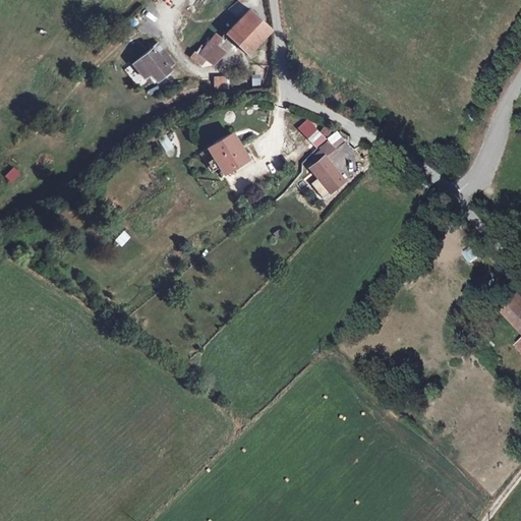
[(248,8),(229,30),(250,51),(271,30),(248,8)]
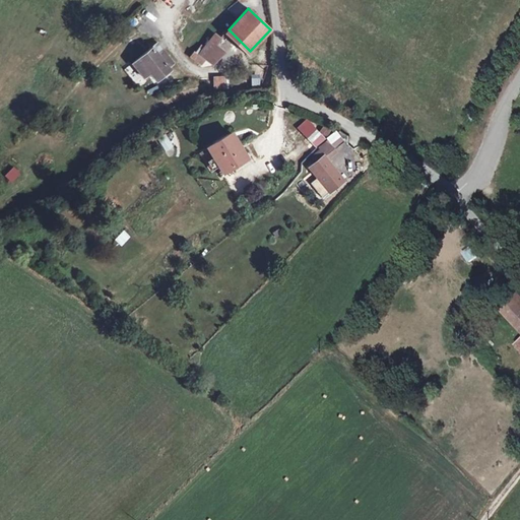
[(224,34),(247,55),(250,51),(229,29),(224,34)]
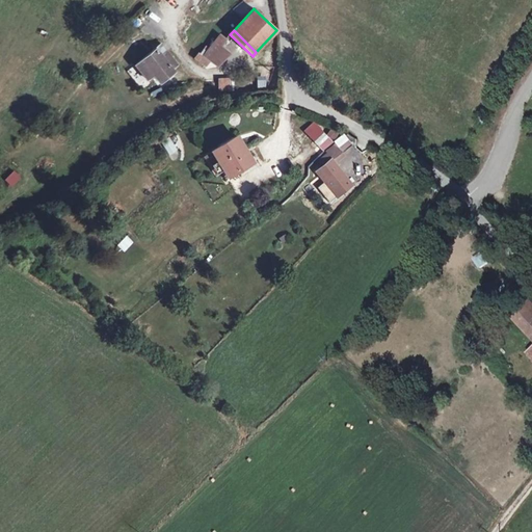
[(219,34),(203,56),(210,61),(221,46),(225,40),(219,34)]
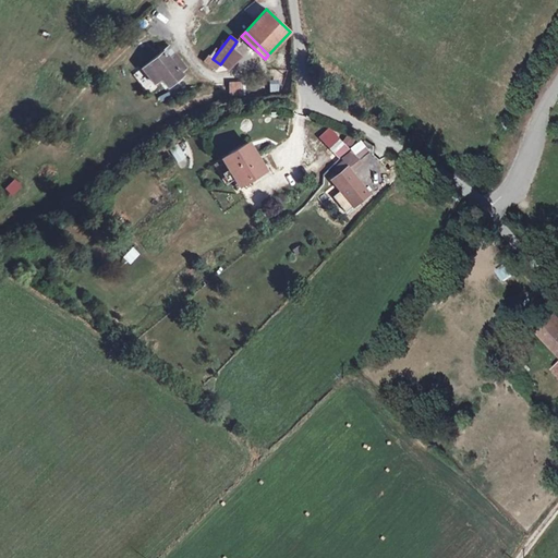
[(168,46),(162,50),(168,58),(172,53),(174,53),(168,46)]
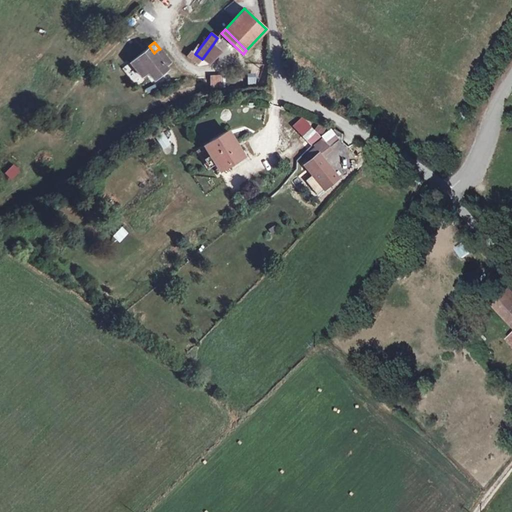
[(213,44),(202,59),(209,65),(222,51),(213,44)]
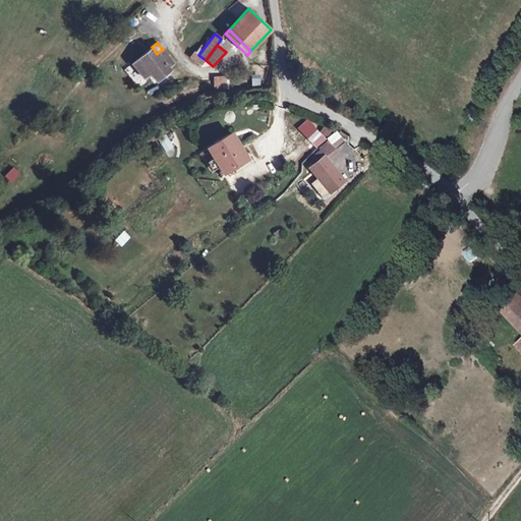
[(152,47),(132,64),(143,78),(150,73),(155,79),(173,63),(163,50),(161,50),(157,54),(152,47)]
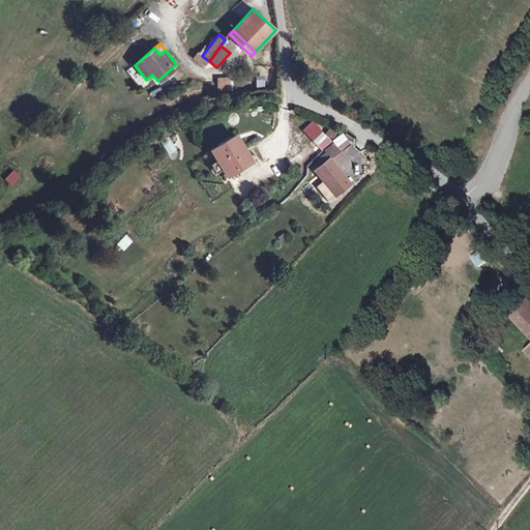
[(197,52),(193,58),(205,67),(209,61),(202,56),(197,52)]
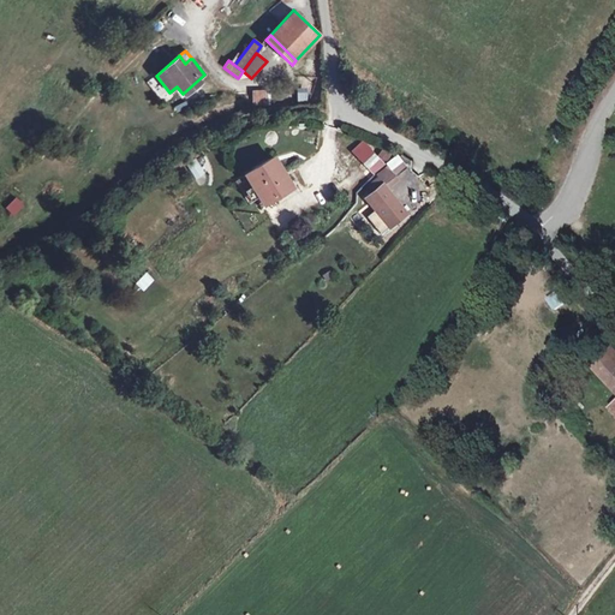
[(291,94),(287,81),(275,84),(280,97),(291,94)]
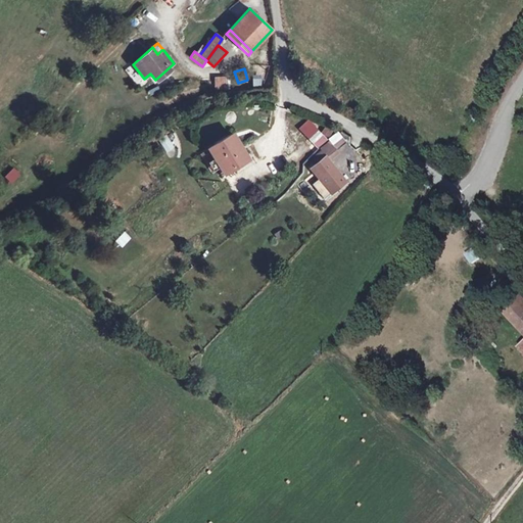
[(61,136),(68,144),(78,138),(74,133),(83,127),(80,122),(61,136)]
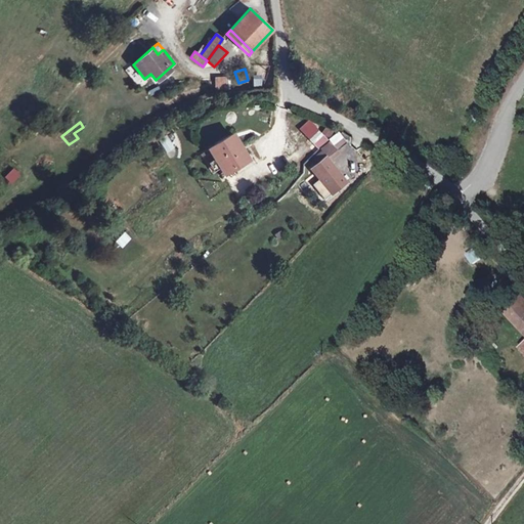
[(309,139),(318,148),(328,140),(318,130),(309,139)]
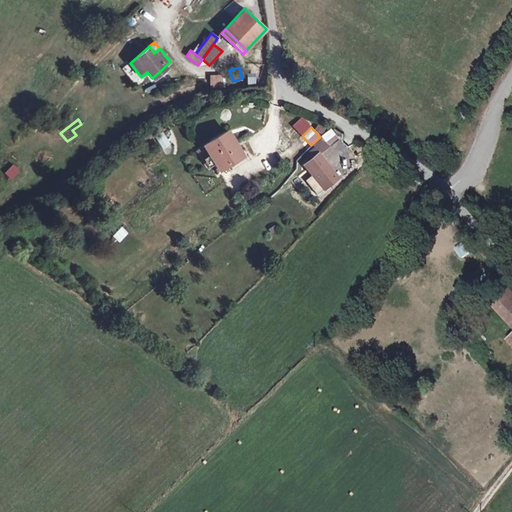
[(328,130),(320,136),(324,140),(326,139),(331,145),(337,141),(328,130)]
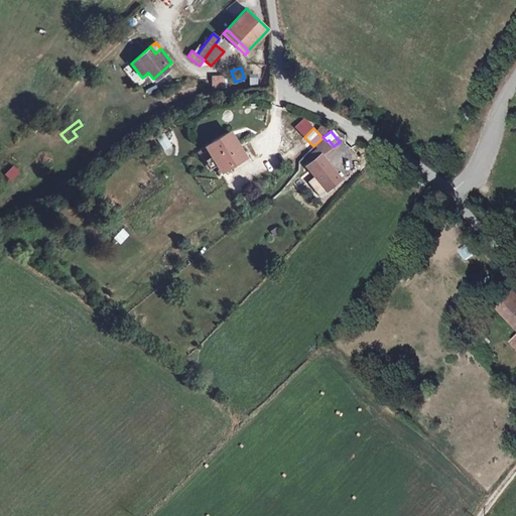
[(151,132),(137,141),(140,147),(155,138),(151,132)]
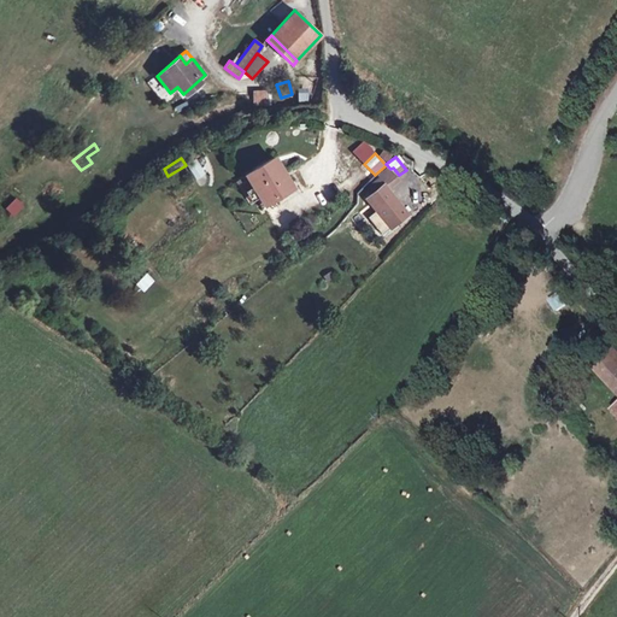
[(195,159),(187,165),(197,180),(205,175),(195,159)]
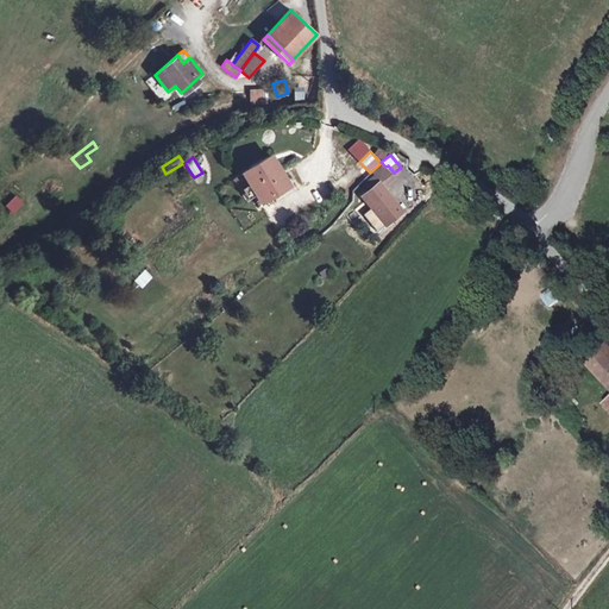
[(272,157),(244,174),(262,202),(278,193),(290,186),(272,157)]
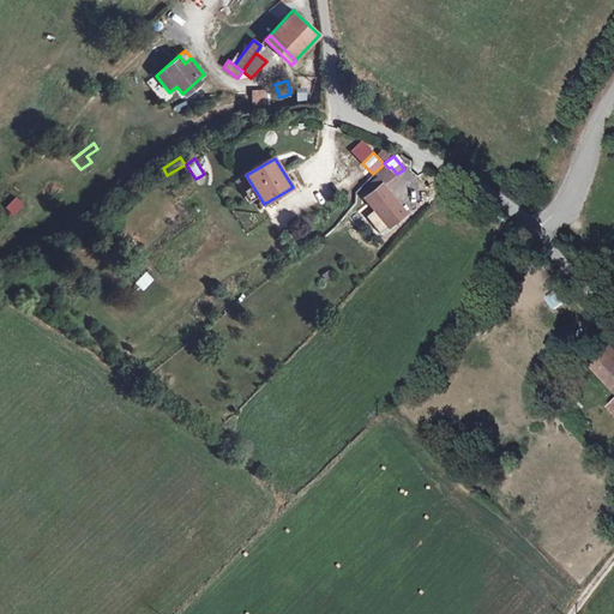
[(185,166),(168,176),(172,182),(188,172),(185,166)]
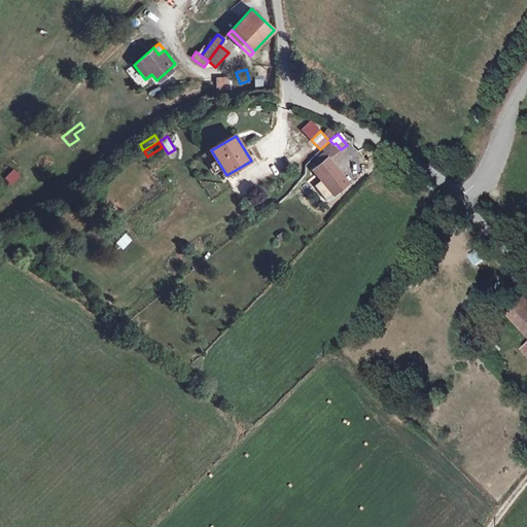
[(334,144),(324,151),(329,156),(329,157),(341,149),(336,143),(334,144)]
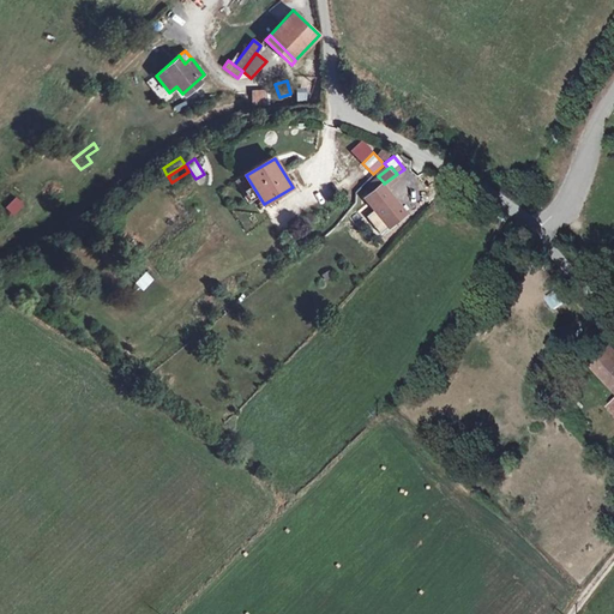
[(381,185),(384,182),(378,176),(368,185),(375,194),(384,187),(381,185)]
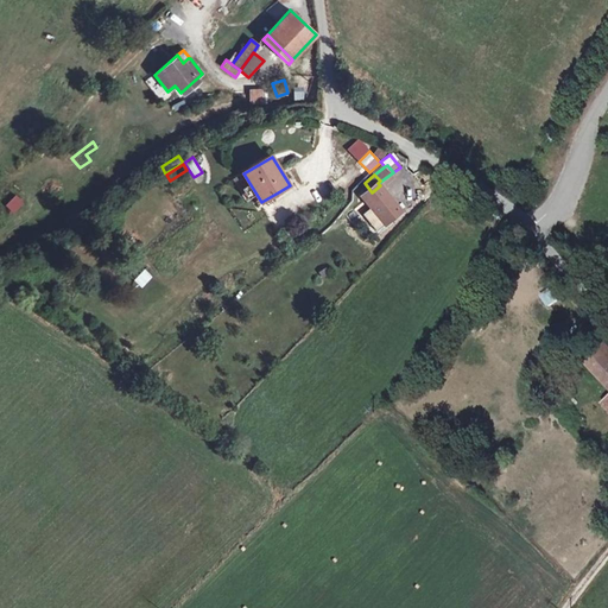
[(359,202),(359,204),(378,228),(380,228),(400,210),(384,190),(380,185),(372,192),(359,202)]
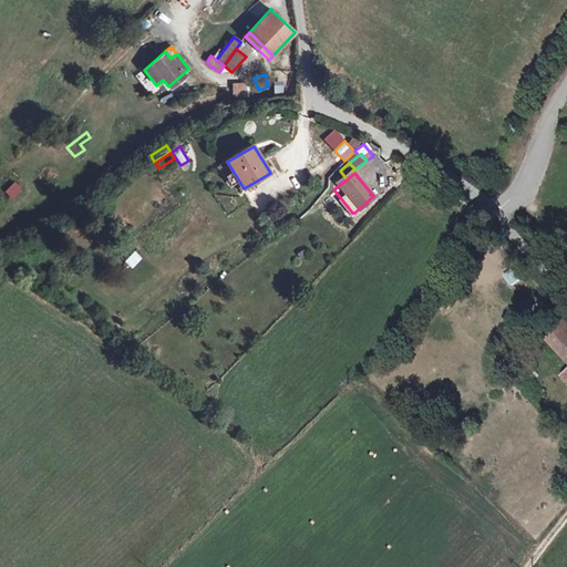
[(302,260),(310,255),(305,248),(297,254),(302,260)]
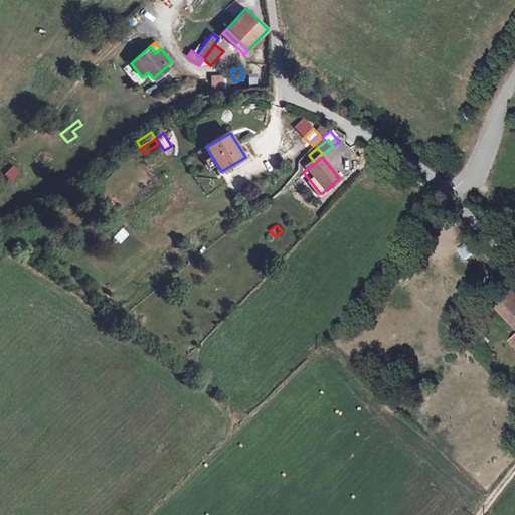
[(468,264),(478,255),(469,243),(459,251),(468,264)]
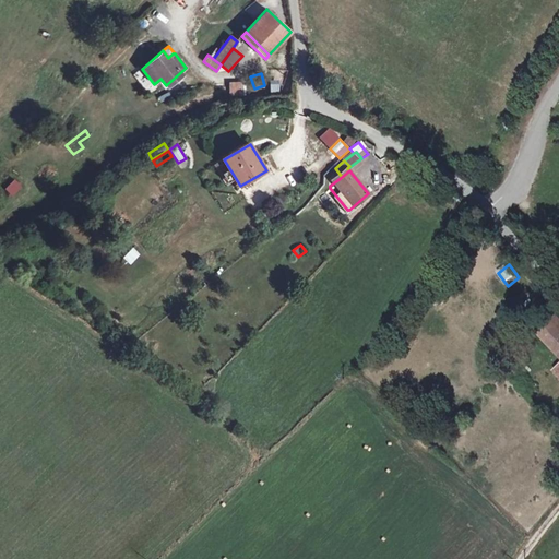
[(539,334),(550,345),(551,344),(558,336),(558,326),(556,322),(554,321),(539,334)]
